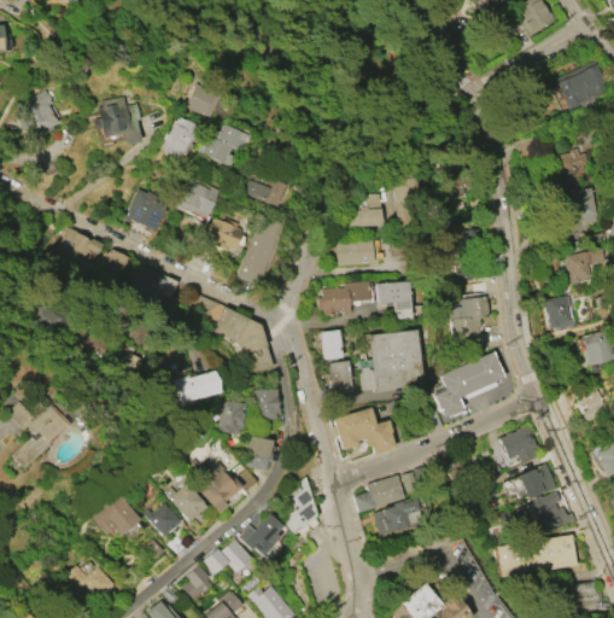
[(475,0),(481,15),(509,3),(508,0),(475,0)]
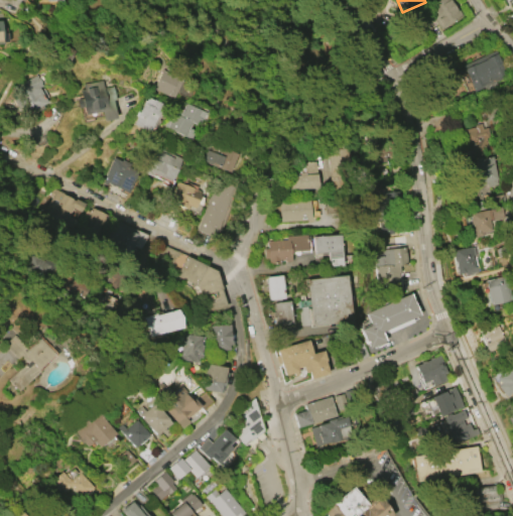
[(433,22),(425,9),(439,0),(454,0),(464,15),(441,29),(436,20),(433,22)]
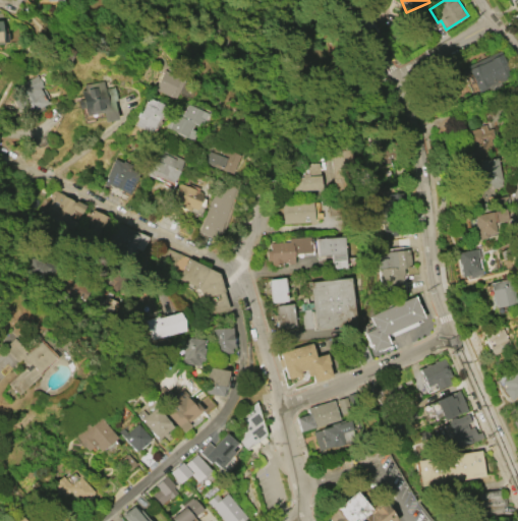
[(3,21),(0,21),(0,44),(9,44),(9,34),(3,34),(3,21)]
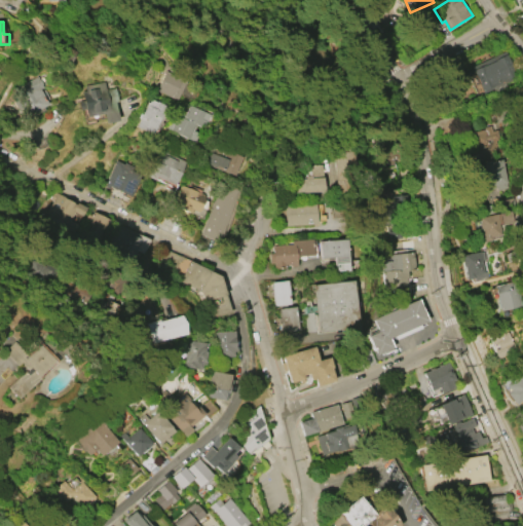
[(521,81),(511,86),(513,89),(498,96),(497,94),(487,98),(482,86),(481,86),(478,80),(479,79),(475,70),(509,54),(521,81)]
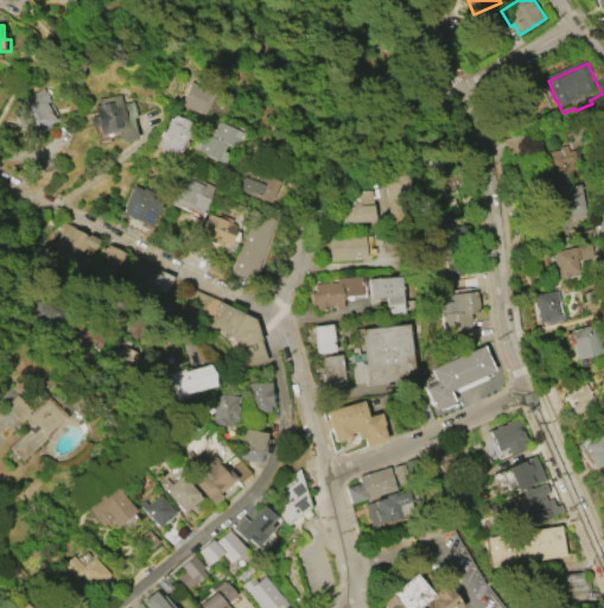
[(201,86),(203,82),(217,89),(218,94),(207,116),(183,105),(195,82),(201,86)]
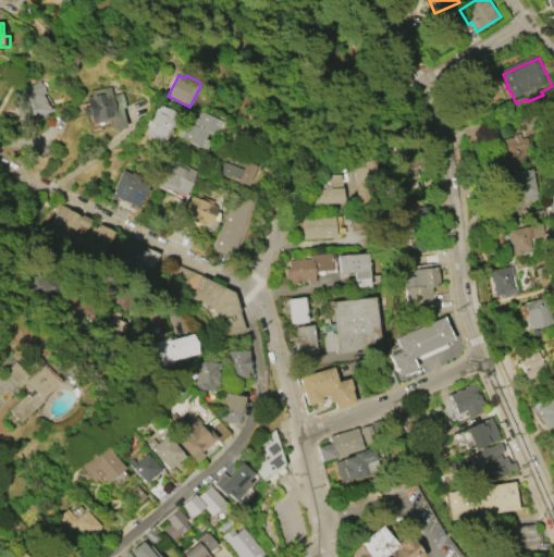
[(31,123),(57,111),(44,82),(17,93),(31,123)]
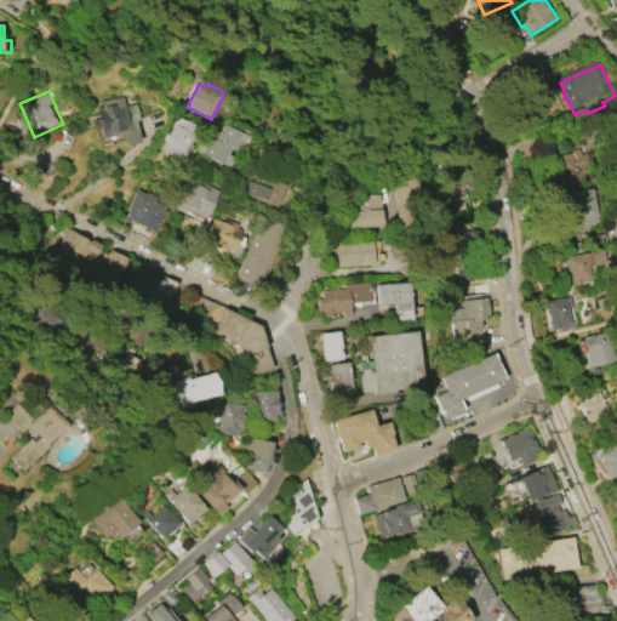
[(102,101),(125,97),(126,107),(138,104),(141,120),(138,120),(142,143),(126,146),(125,135),(104,138),(102,127),(96,129),(95,120),(101,119),(98,108),(103,108),(102,101)]
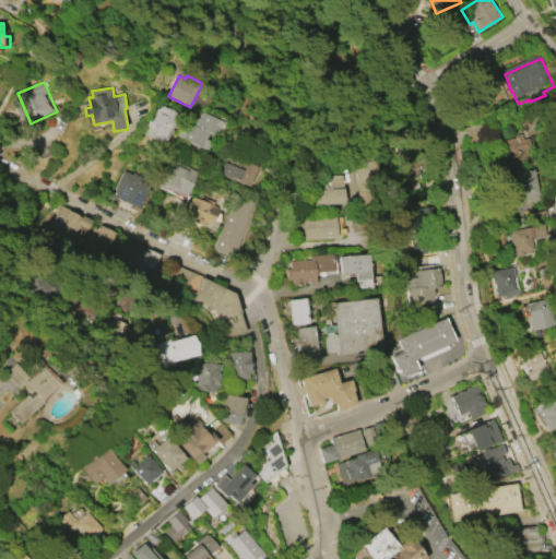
[(179,113),(165,143),(148,134),(151,127),(149,126),(151,120),(154,121),(160,109),(161,109),(163,106),(169,108),(179,113)]
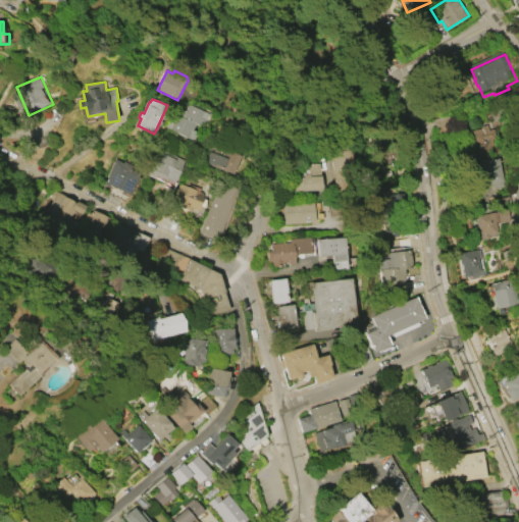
[(191,104),(210,114),(204,127),(197,124),(195,129),(200,132),(196,141),(169,128),(172,121),(175,123),(182,112),(186,114),(191,104)]
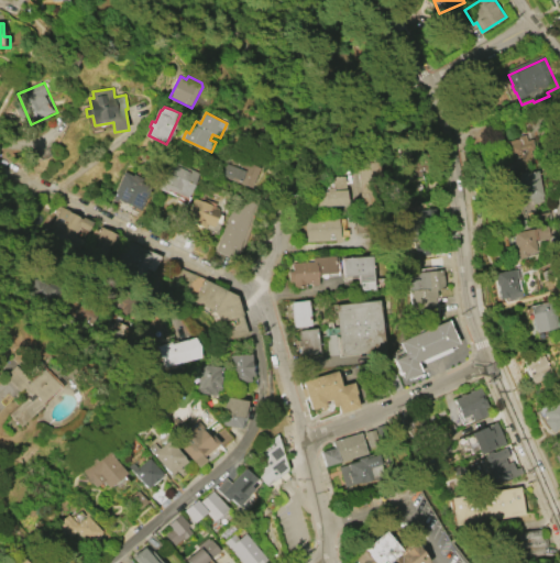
[(507,142),(529,136),(530,141),(536,139),(539,150),(534,151),(538,166),(517,172),(504,175),(502,165),(513,163),(507,142)]
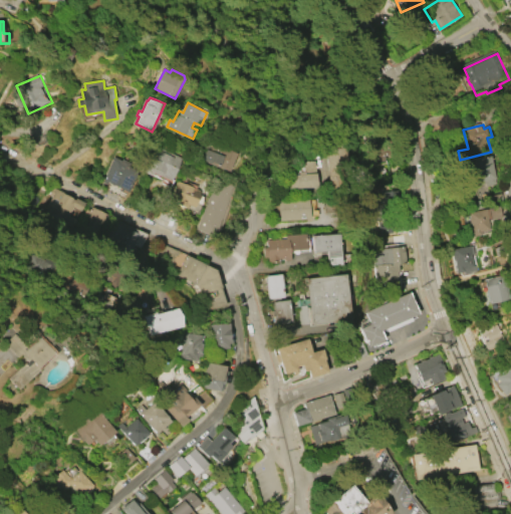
[(331,188),(328,144),(350,142),(354,186),(331,188)]
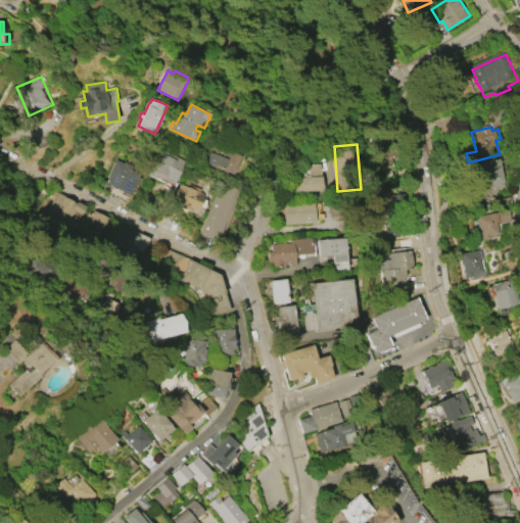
[(160,147),(187,161),(176,184),(159,176),(157,180),(147,175),(160,147)]
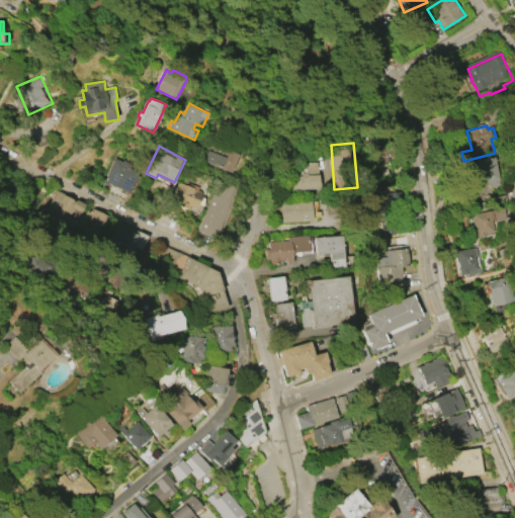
[(225,148),(240,155),(233,173),(204,161),(208,151),(212,153),(216,146),(225,150),(225,148)]
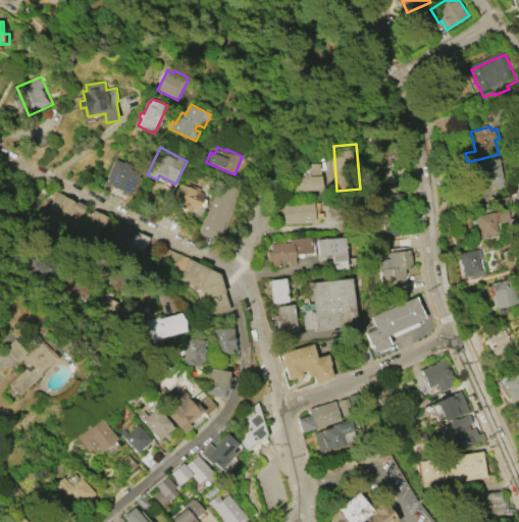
[(500,159),(506,187),(497,189),(496,185),(481,188),(477,169),(481,168),(480,165),(483,161),(487,160),(489,161),(500,159)]
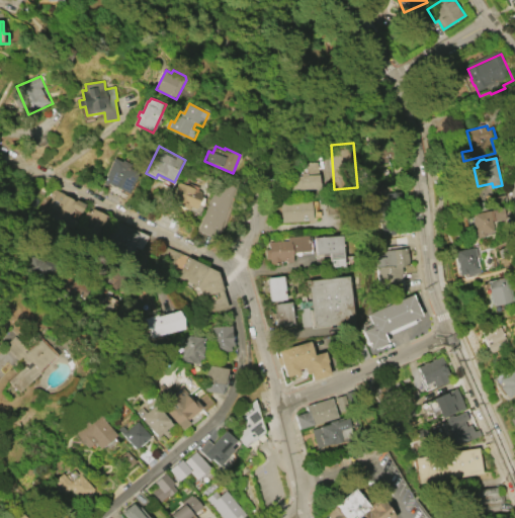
[(130,193),(105,180),(115,159),(141,172),(130,193)]
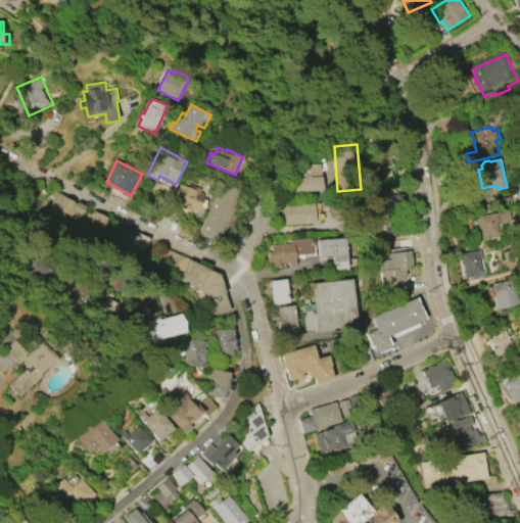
[(294,191),(293,164),(326,162),(327,190),(294,191)]
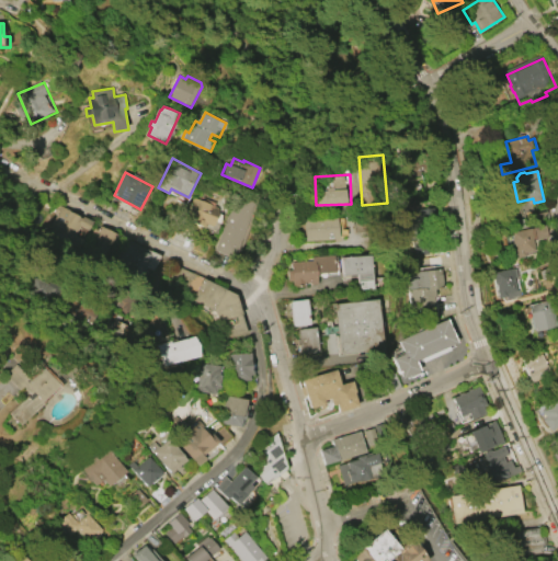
[(189,219),(196,198),(205,202),(207,196),(213,198),(212,204),(219,207),(219,208),(221,209),(214,229),(189,219)]
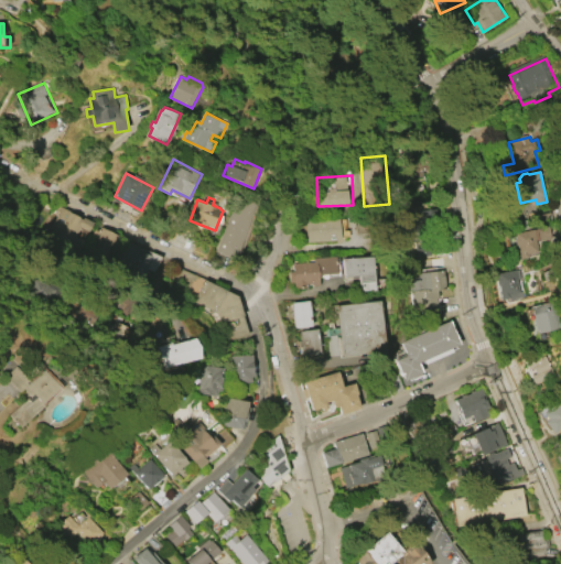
[(258,204),(236,258),(217,251),(240,197),(258,204)]
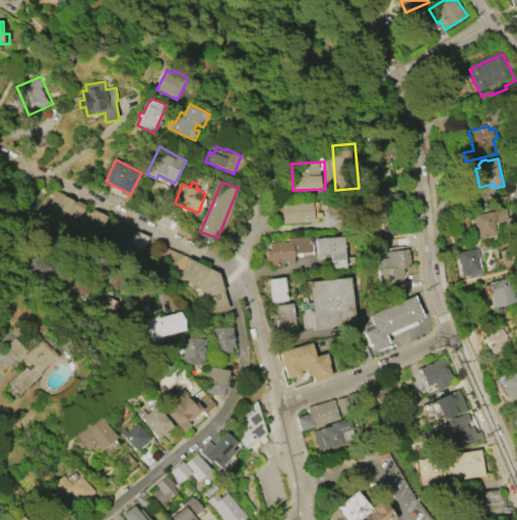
[(56,190),(89,205),(85,214),(75,209),(69,223),(49,213),(56,199),(53,197),(56,190)]
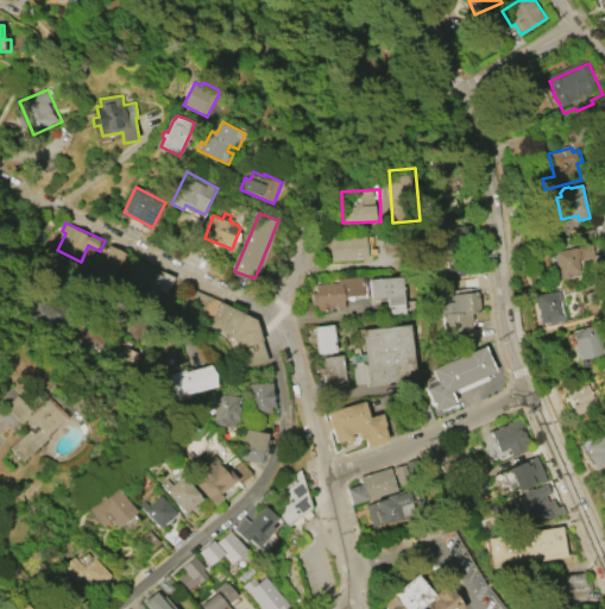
[(442,230),(474,226),(477,243),(452,245),(452,250),(445,251),(442,230)]
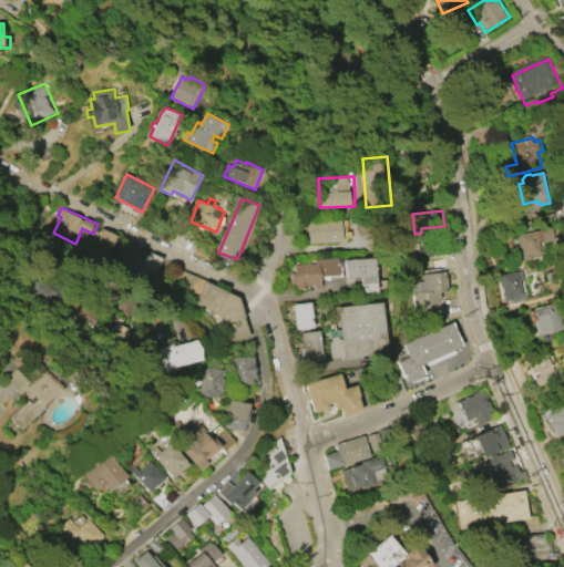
[(310,222),(345,219),(346,241),(311,244),(310,222)]
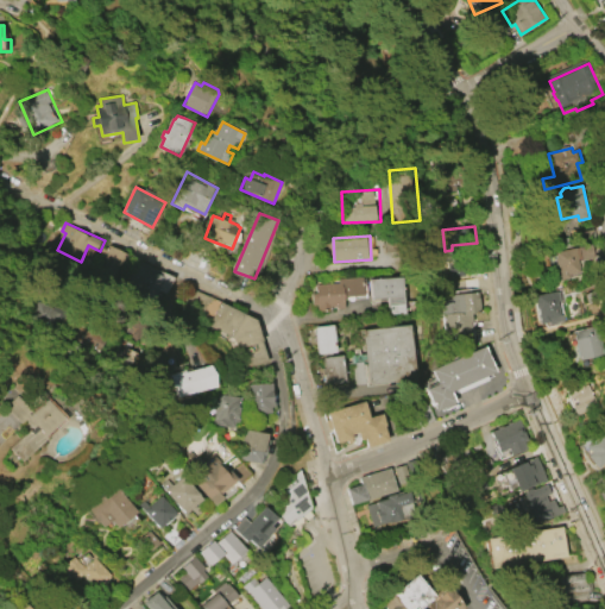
[(130,255),(119,277),(96,267),(106,249),(111,251),(112,249),(111,248),(112,245),(130,255)]
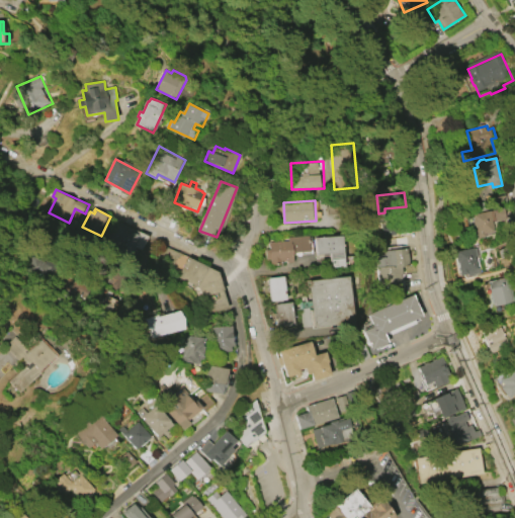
[(475,239),(469,214),(503,208),(505,218),(501,219),(502,228),(495,229),(496,235),(475,239)]
